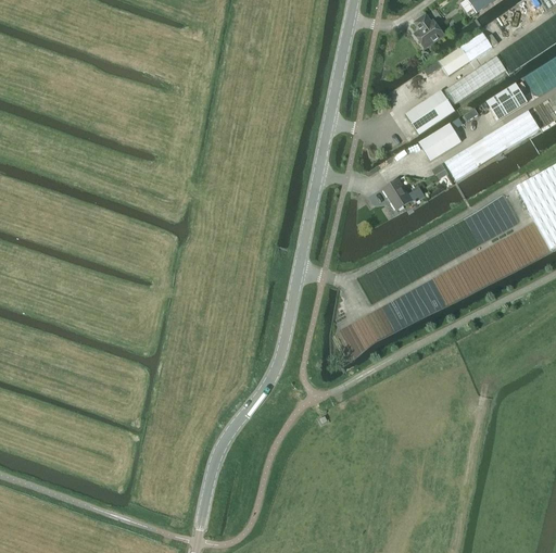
[(468,0),(477,12),(493,0),(468,0)]
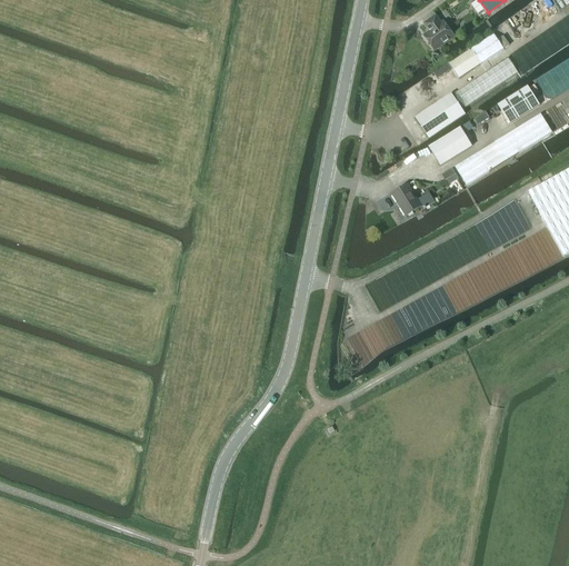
[(552,0),(559,9),(568,1),(568,0),(552,0)]
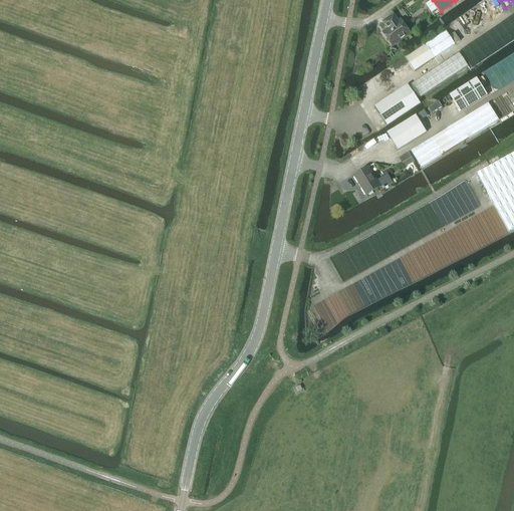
[(382,31),(393,44),(410,32),(401,18),(399,20),(394,13),(383,20),(389,27),(382,31)]
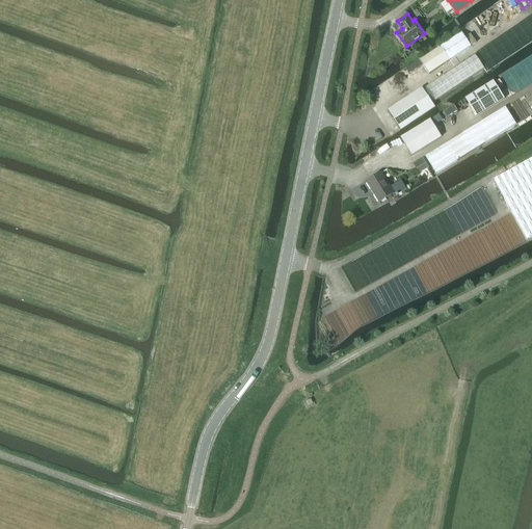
[(461,30),(420,58),(420,57),(405,67),(409,72),(423,62),(428,72),(471,44),(476,40),(470,31),(464,35),(461,30)]
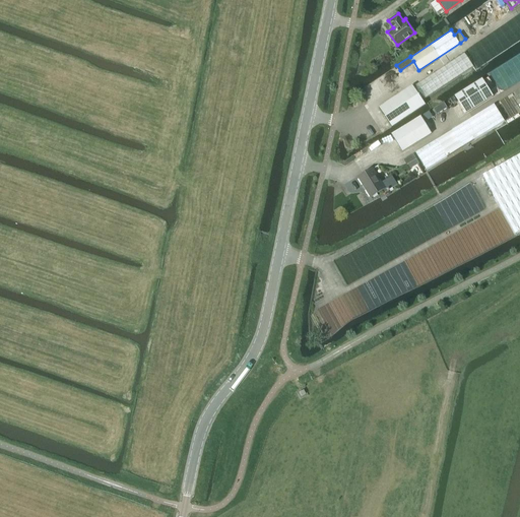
[(379,107),(390,125),(425,103),(416,89),(417,88),(423,98),(474,64),(465,51),(414,84),(413,85),(413,84),(379,107)]
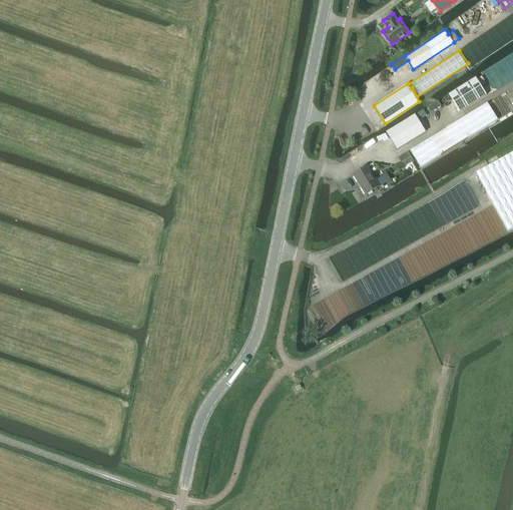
[(476,76),(449,93),(459,110),(486,93),(476,76)]
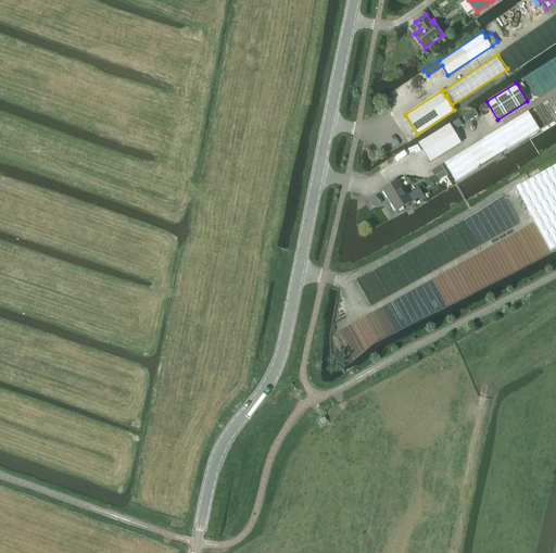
[(475,108),(464,114),(467,121),(478,113),(475,108)]
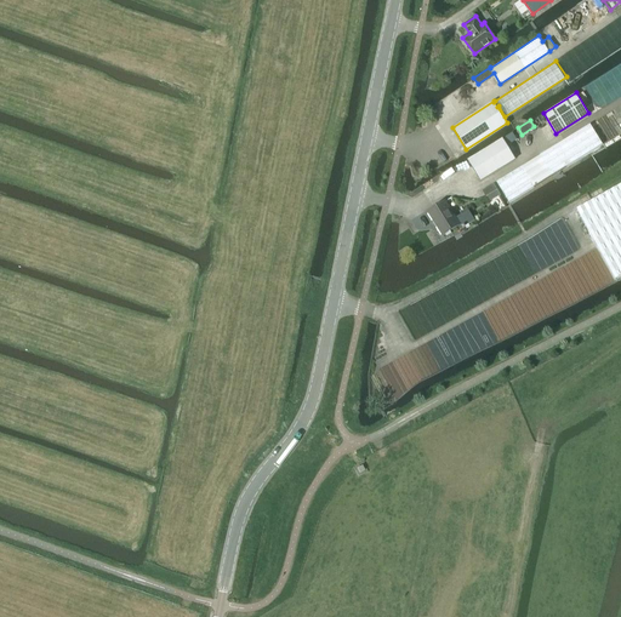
[(496,180),(508,200),(590,150),(602,142),(590,121),(576,130),(496,180)]
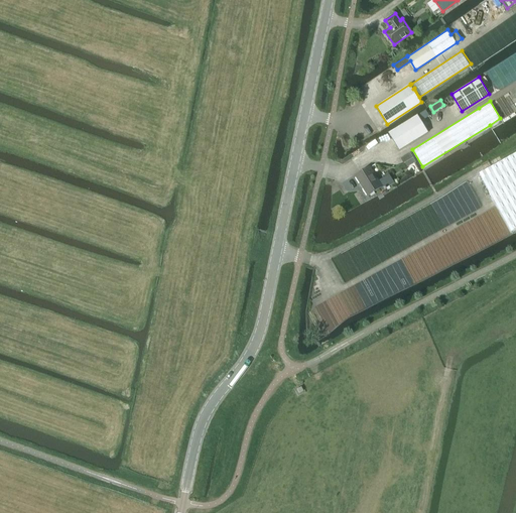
[(399,149),(428,131),(417,113),(388,131),(399,149)]
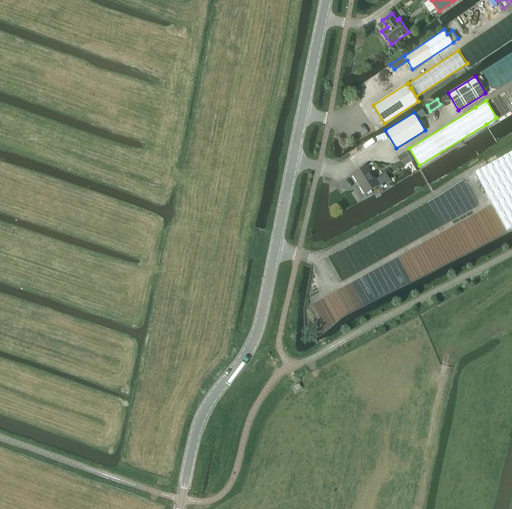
[(511,149),(475,170),(507,228),(511,225),(511,149)]
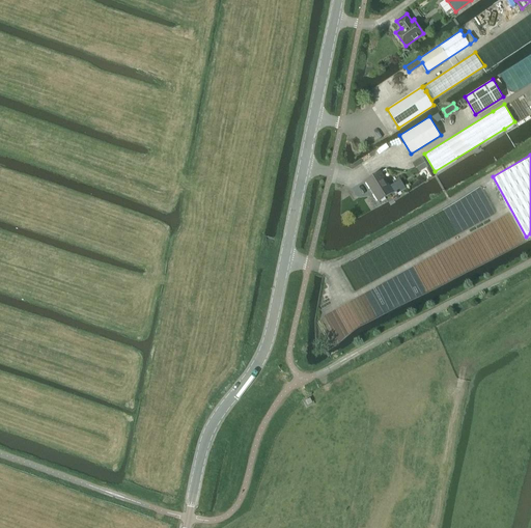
[(415,166),(424,161),(421,156),(412,161),(415,166)]
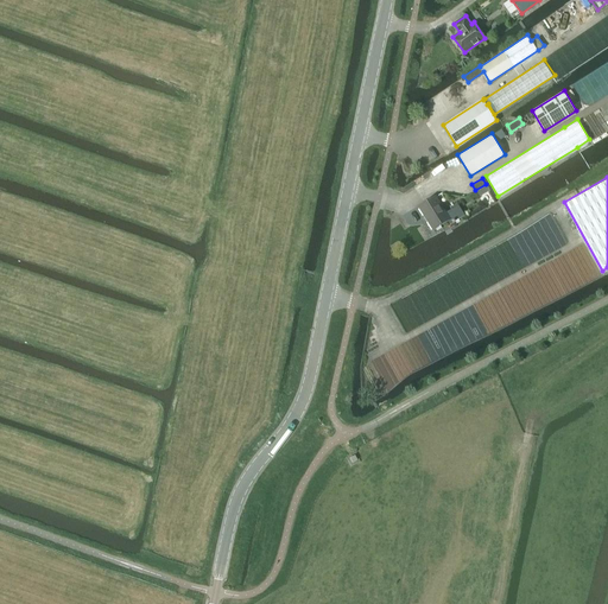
[(480,195),(491,189),(487,184),(477,190),(480,195)]
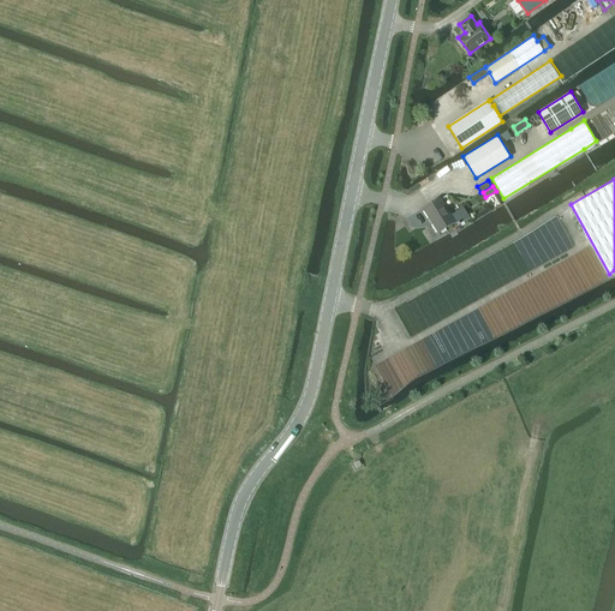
[(424,208),(439,231),(453,222),(455,226),(470,216),(463,205),(451,214),(440,197),(424,208)]
